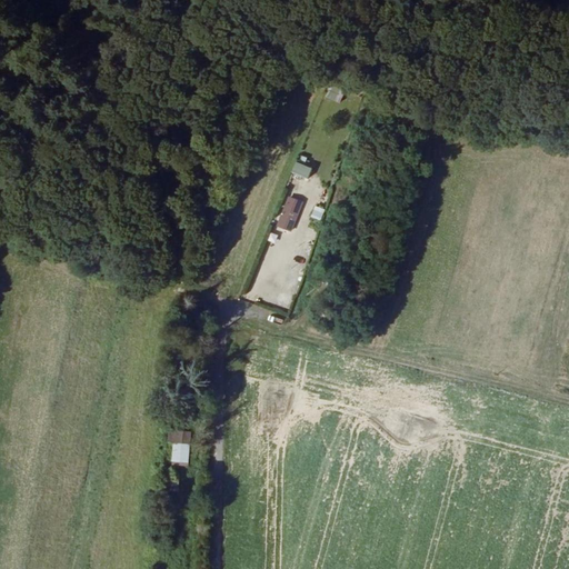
[(296,163),(292,175),(310,178),(312,168),(296,163)]
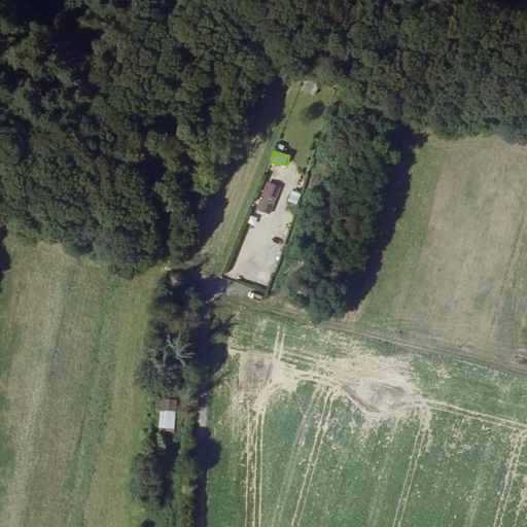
[(282,185),(265,181),(257,210),(272,216),(282,185)]
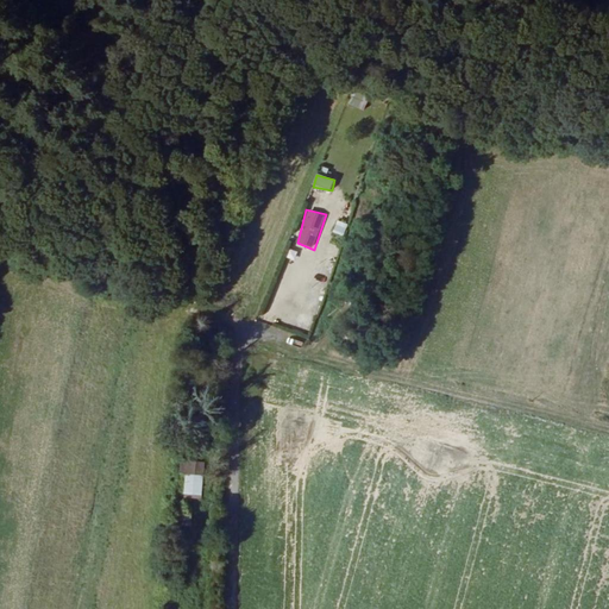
[(334,233),(344,237),(349,225),(338,221),(334,233)]
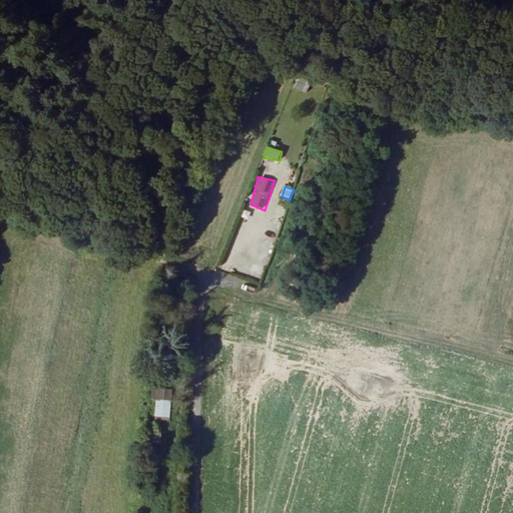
[(206,262),(211,263),(215,246),(210,245),(206,262)]
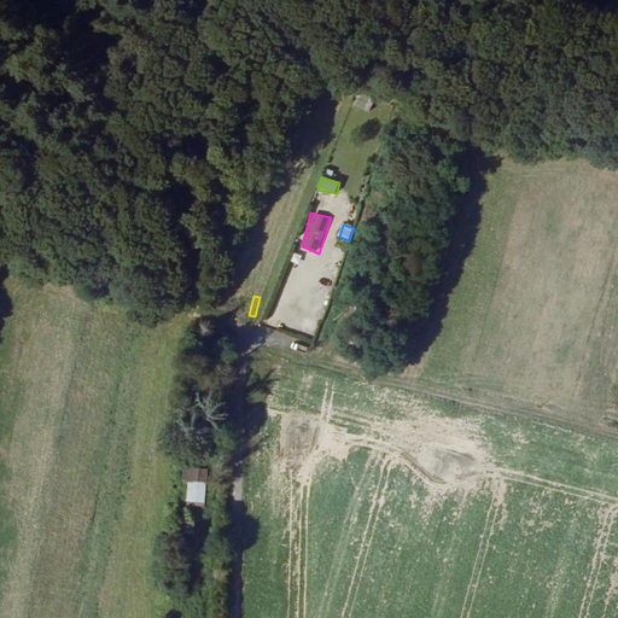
[(316,324),(303,320),(299,331),(314,334),(316,324)]
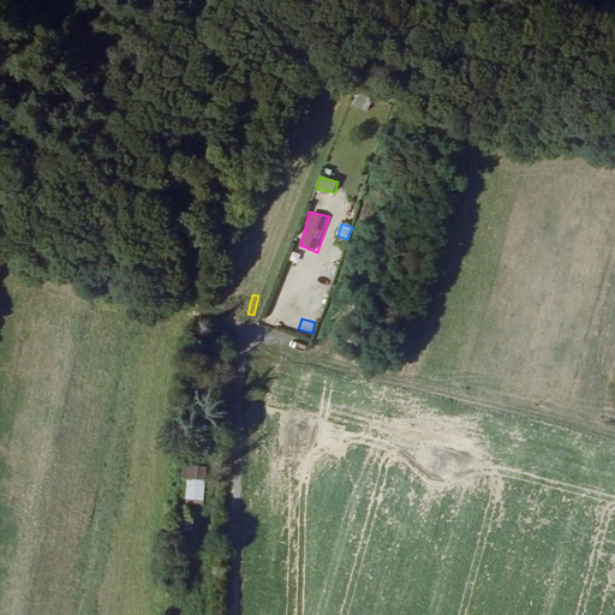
[(210,466),(184,466),(183,503),(207,505),(210,466)]
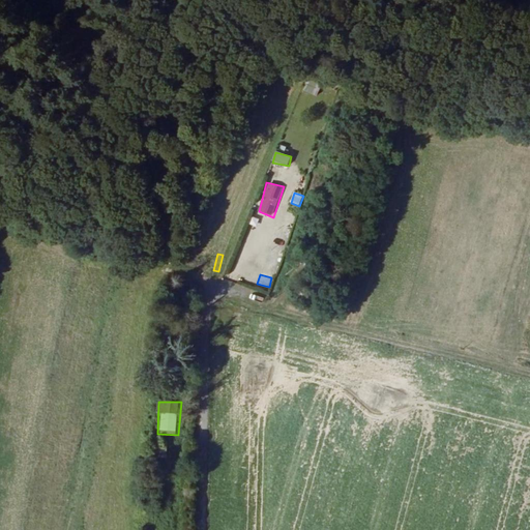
All buildings are outlined.
